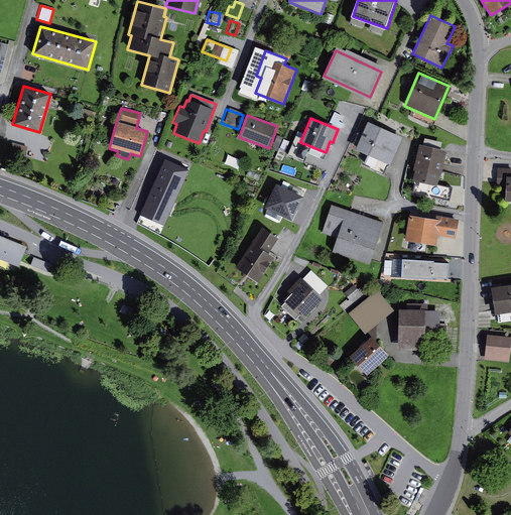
[(368,122),(356,149),(391,164),(403,137),(368,122)]
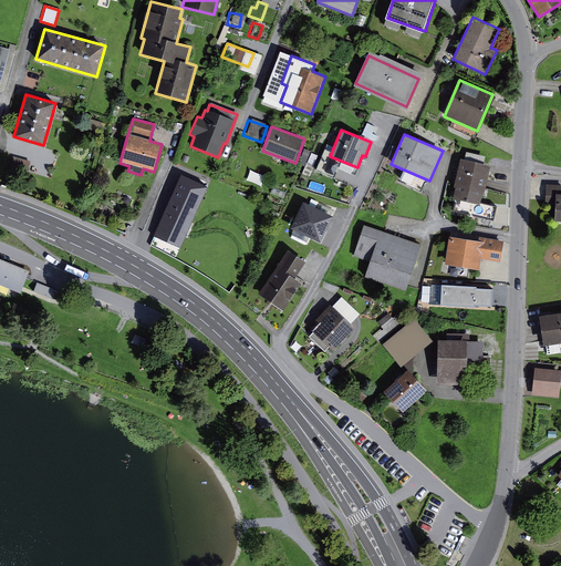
[(29,162),(12,157),(8,172),(24,176),(29,162)]
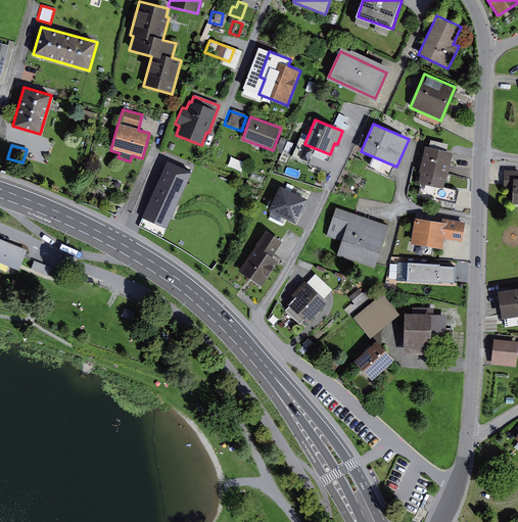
[(419,173),(421,173),(419,183),(443,188),(445,178),(448,179),(454,153),(425,146),(419,173)]
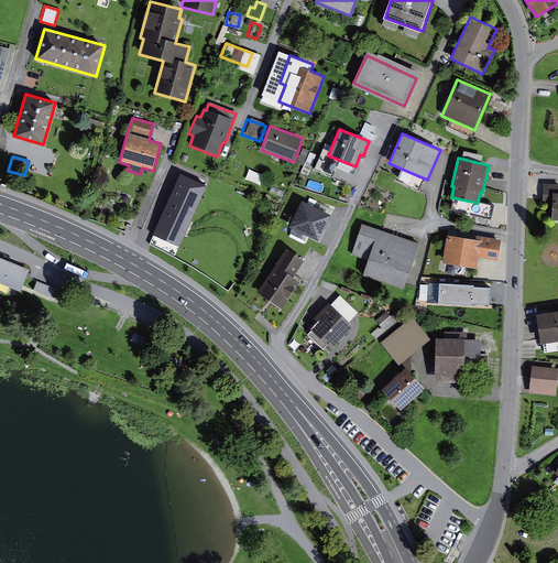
[(192,174),(184,193),(204,201),(211,182),(192,174)]
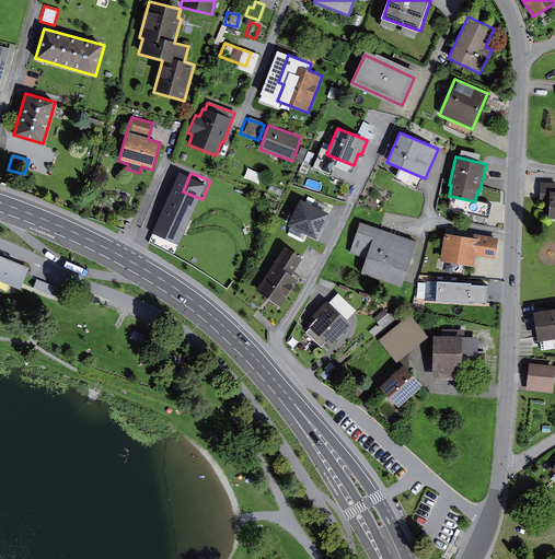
[(553,183),(536,183),(535,204),(544,204),(543,218),(554,218),(554,191),(553,191),(553,183)]
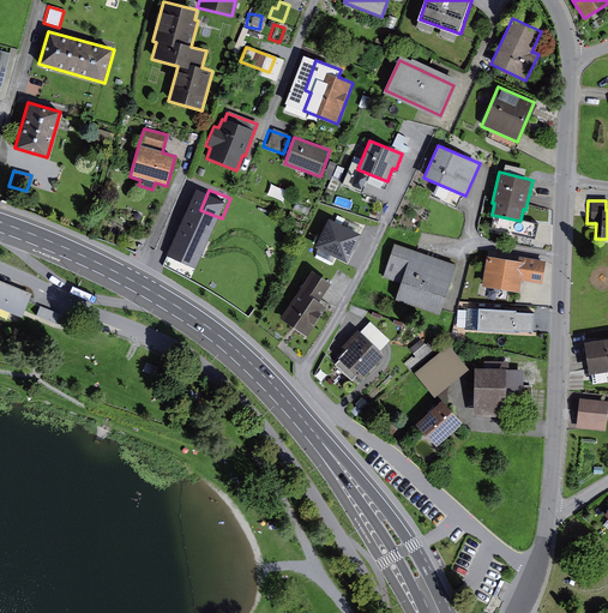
[(217,223),(190,210),(184,224),(181,222),(174,238),(176,239),(169,254),(197,266),(217,223)]
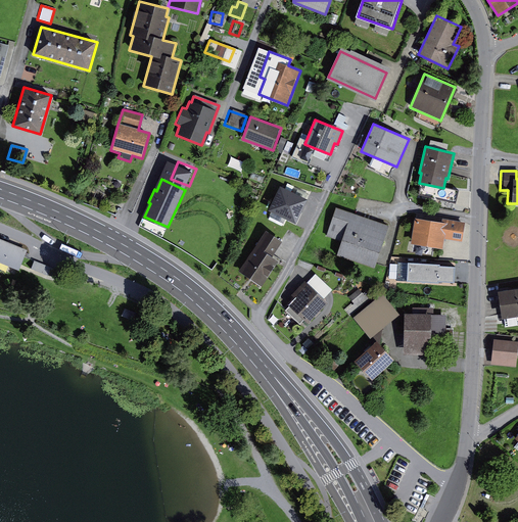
[(199,180),(194,189),(209,198),(215,189),(199,180)]
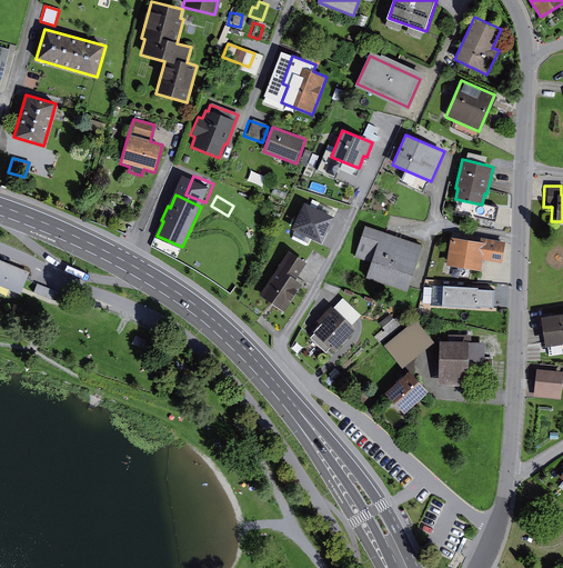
[(355,255),(372,260),(367,278),(408,291),(423,246),(364,226),(355,255)]
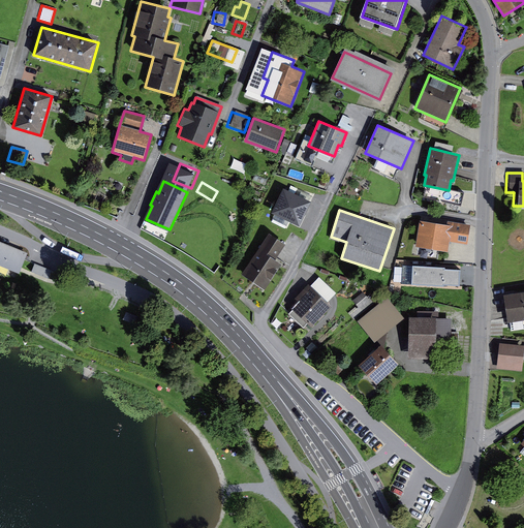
[(448,221),(447,225),(420,221),(417,246),(449,251),(450,241),(468,244),(471,224),(448,221)]
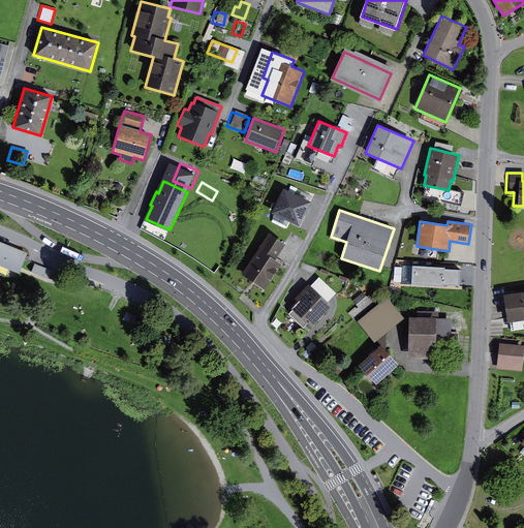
[(270,234),(240,274),(264,290),(282,264),(275,259),(285,245),(270,234)]
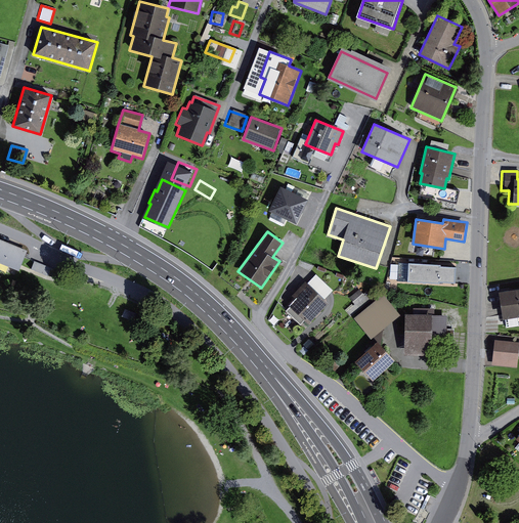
[(0,262),(18,270),(27,250),(0,238),(0,262)]
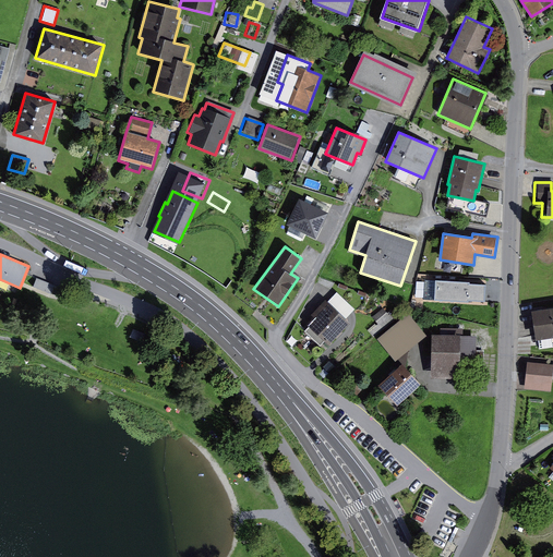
[(466,282),(433,281),(432,301),(466,302),(466,282)]
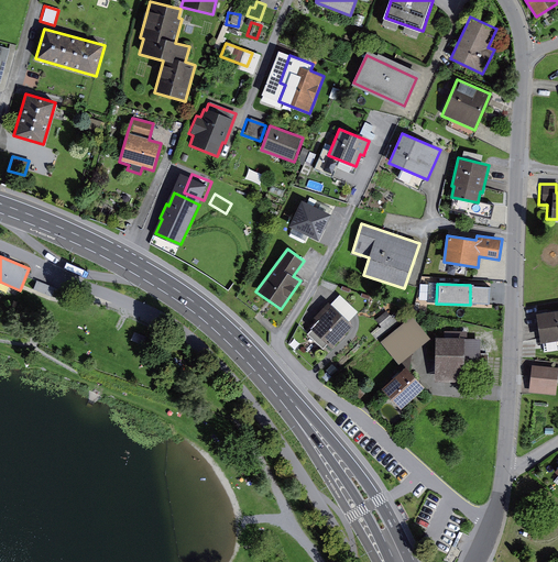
[(314,318),(317,320),(310,328),(312,329),(306,334),(321,350),(327,344),(331,349),(353,326),(348,321),(357,312),(339,296),(330,305),(328,302),(314,318)]
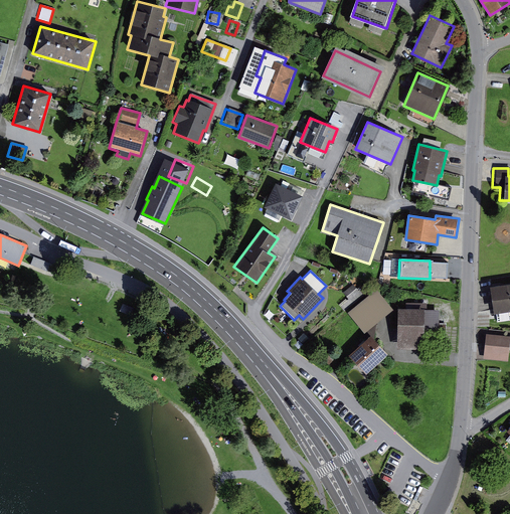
[(509,283),(485,287),(488,314),(492,314),(493,320),(494,320),(494,322),(509,320),(509,314),(509,313),(509,283)]
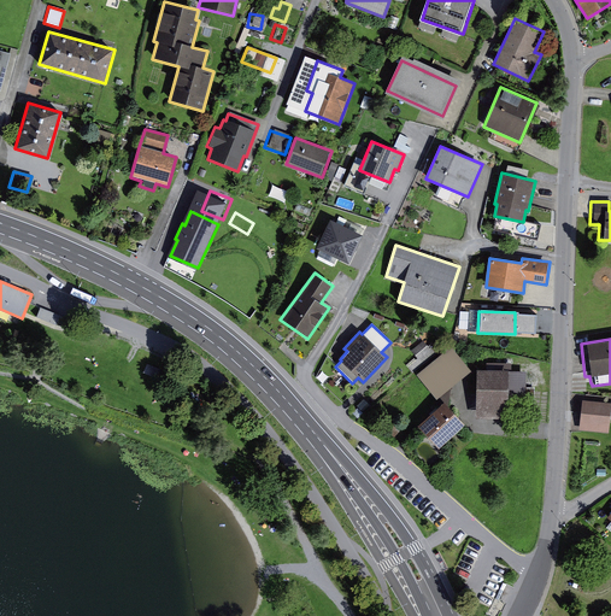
[(416,358),(406,368),(411,374),(434,355),(422,341),(410,352),(416,358)]
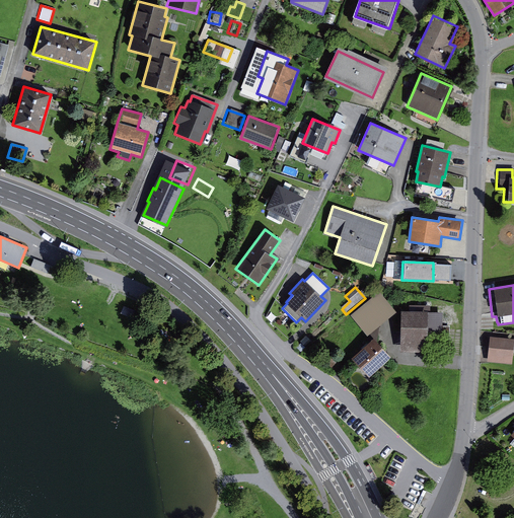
[(379,292),(351,316),(368,337),(396,312),(379,292)]
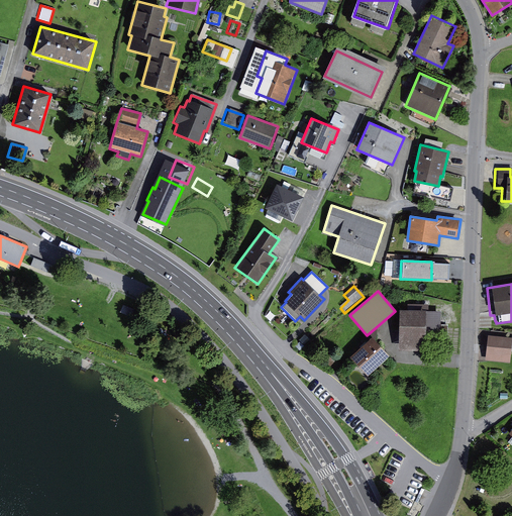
[(133,310),(121,305),(118,313),(130,318),(133,310)]
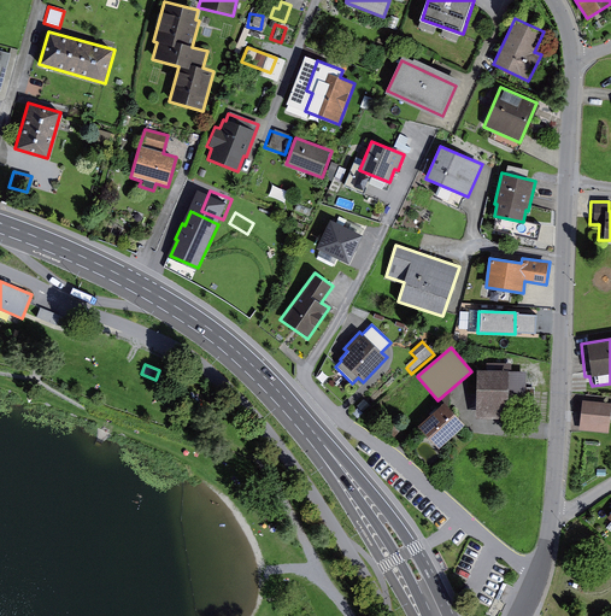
[(493,370),(477,370),(477,418),(509,418),(509,405),(534,405),(534,388),(526,388),(526,371),(510,371),(510,365),(493,365),(493,370)]
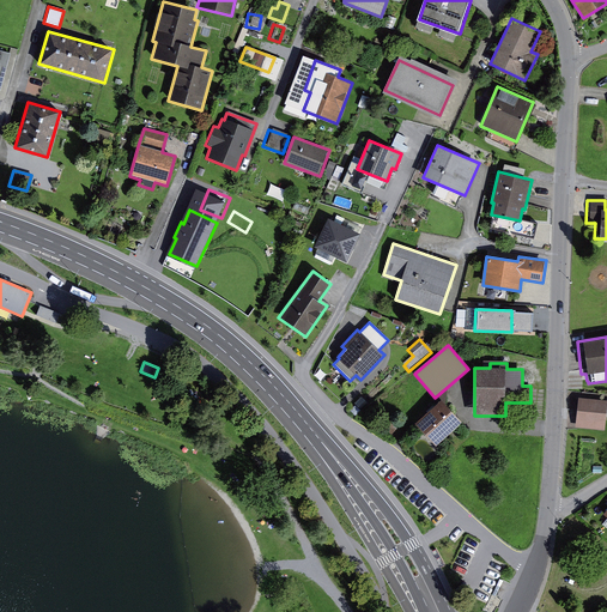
[(574,398),(571,428),(601,430),(604,401),(574,398)]
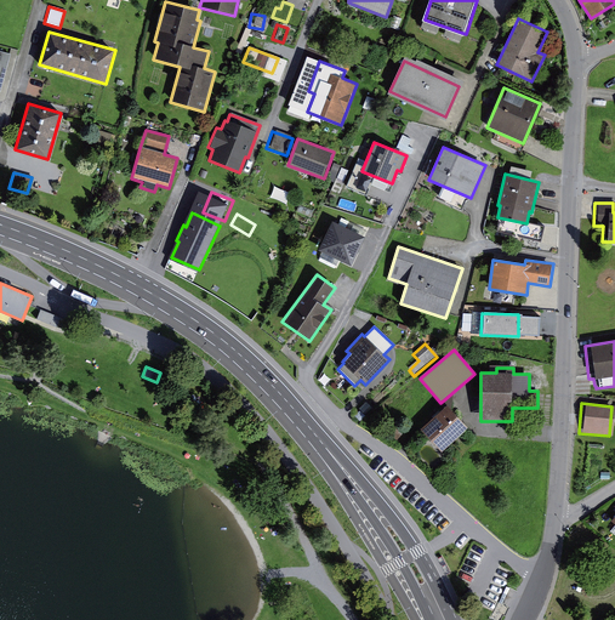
[(448,404),(421,428),(442,451),(470,426),(448,404)]
